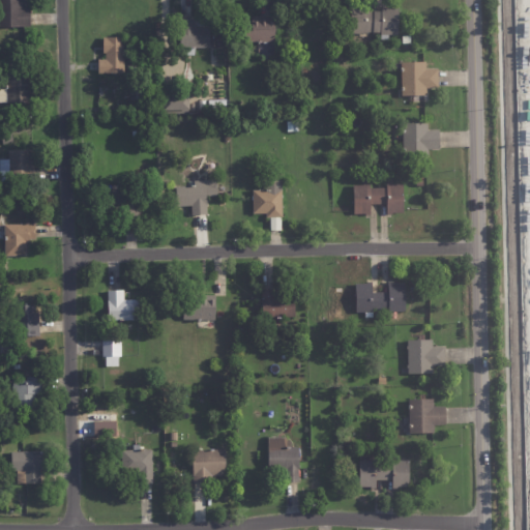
[(30,10),(31,28),(0,28),(0,0),(26,0),(26,9),(30,9),(30,10)]
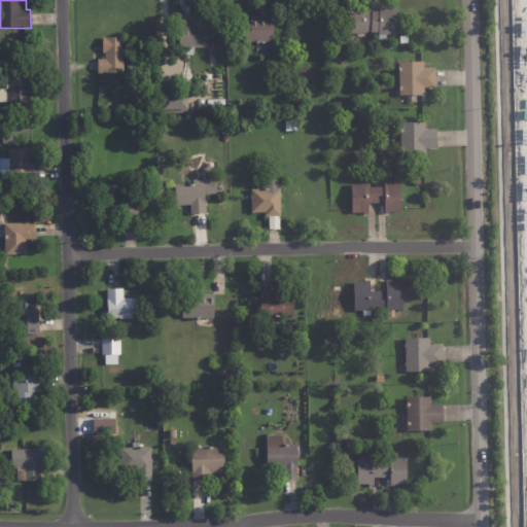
[(379,10),(379,7),(394,7),(395,32),(349,33),(349,7),(365,6),(365,11),(379,10)]
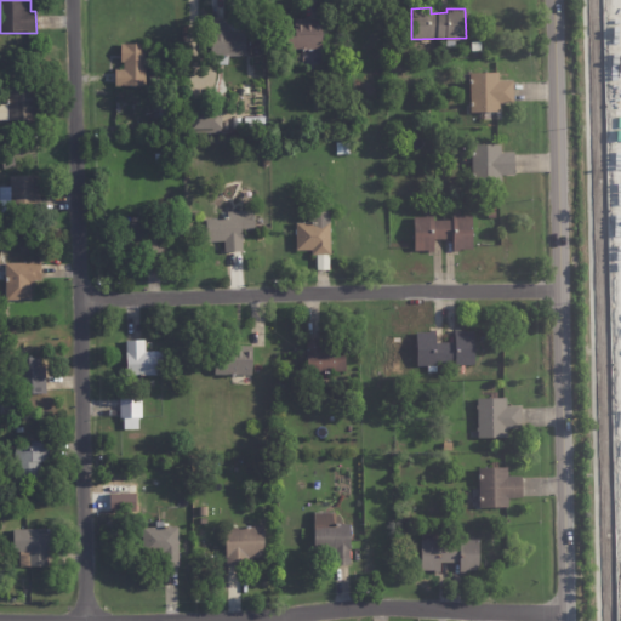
[(322,57),(306,58),(306,50),(302,50),(302,49),(298,49),(298,55),(286,55),(286,24),(295,24),(295,20),(323,18),(324,57),(322,57)]
